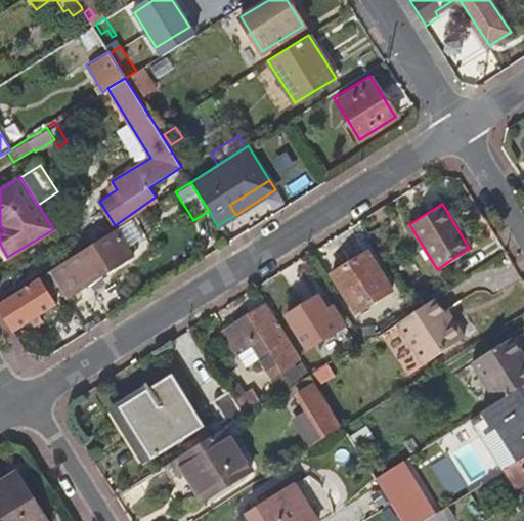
[(52,276),(66,299),(131,257),(126,249),(142,237),(131,219),(115,229),(48,271),(52,276)]
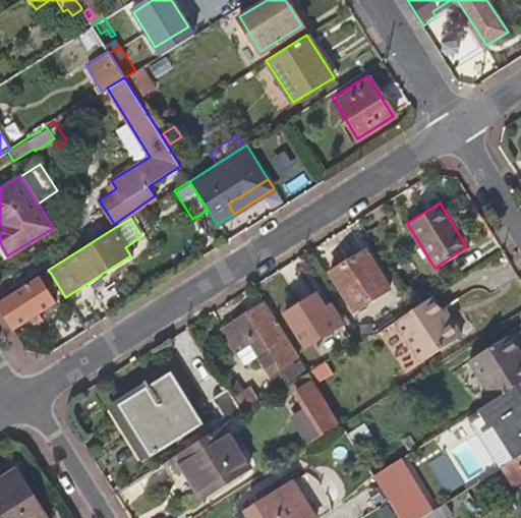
[(386,289),(363,252),(330,274),(352,310),(386,289)]
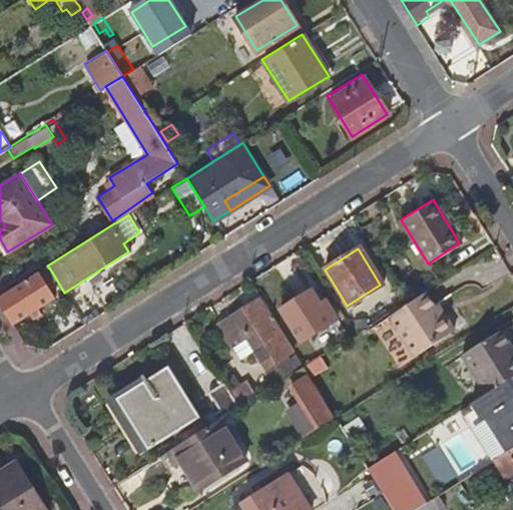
[(47,266),(0,295),(0,306),(11,324),(53,297),(41,277),(51,271),(47,266)]
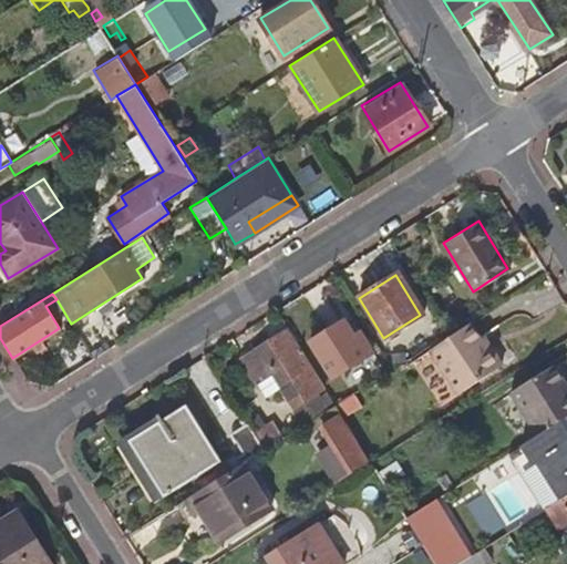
[(367,355),(346,321),(311,342),(332,377),(367,355)]
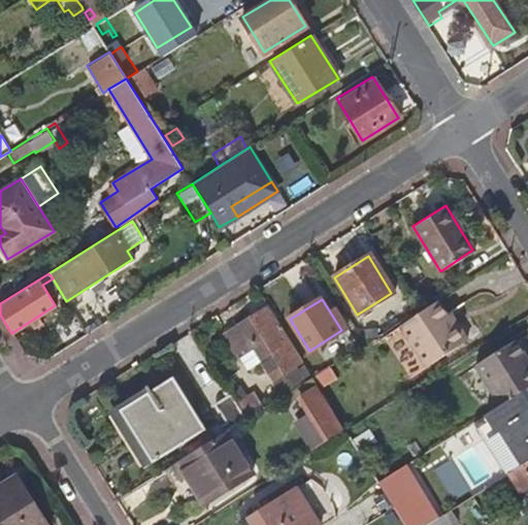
[(444,323),(431,301),(417,312),(398,323),(424,363),(461,340),(449,321),(444,323)]
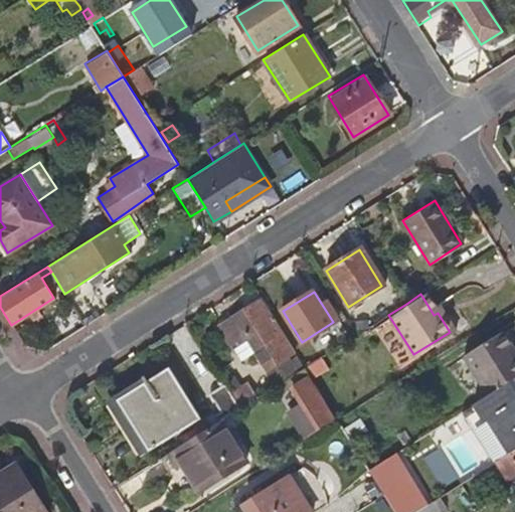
[(291,346),(262,300),(221,327),(235,350),(242,360),(256,351),(264,363),(291,346)]
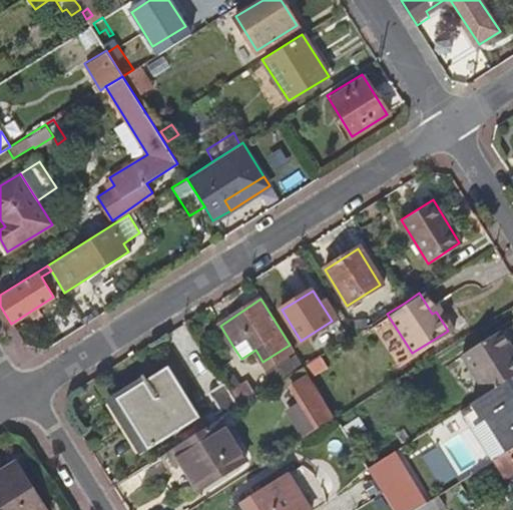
[(512,368),(512,352),(498,326),(458,349),(481,388),(512,368)]
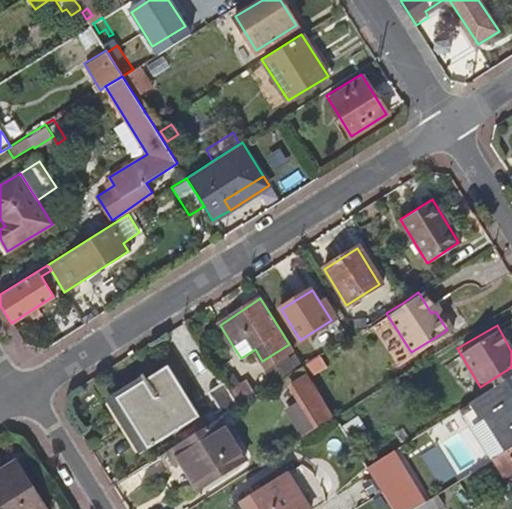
[(262,361),(276,382),(285,376),(302,365),(289,344),(262,361)]
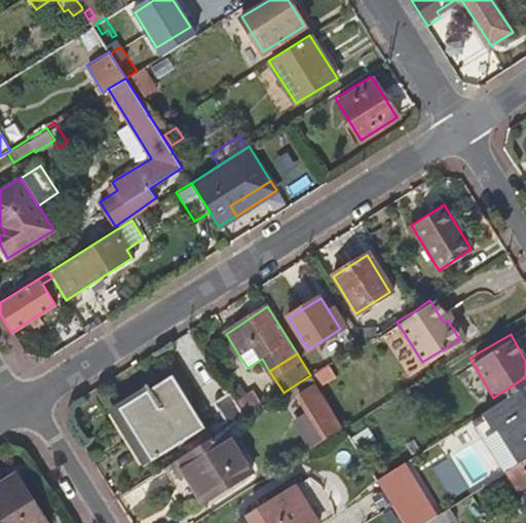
[(317,387),(328,381),(337,377),(329,364),(310,375),(316,385),(317,387)]
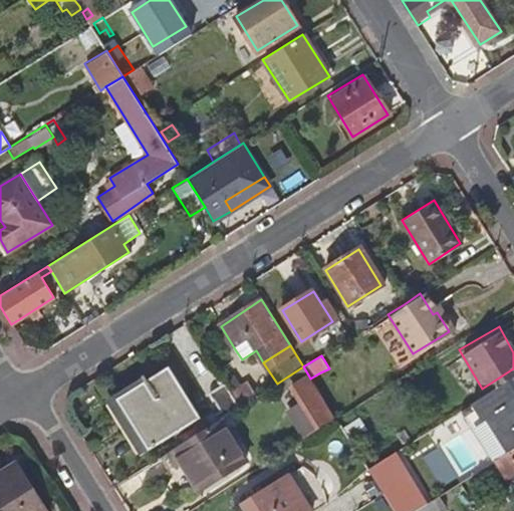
[(303,366),(286,377),(292,387),(309,376),(303,366)]
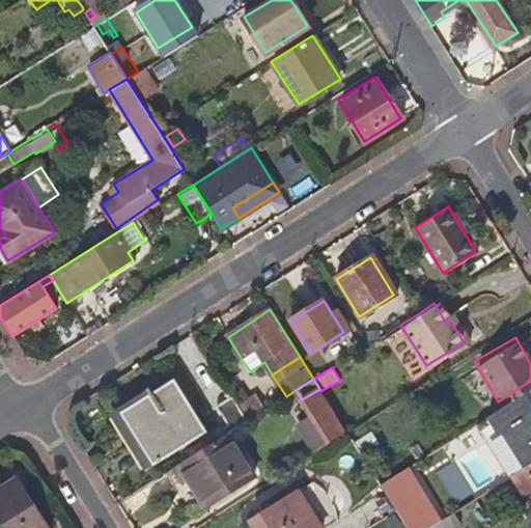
[(346,432),(356,425),(331,385),(320,391),(346,432)]
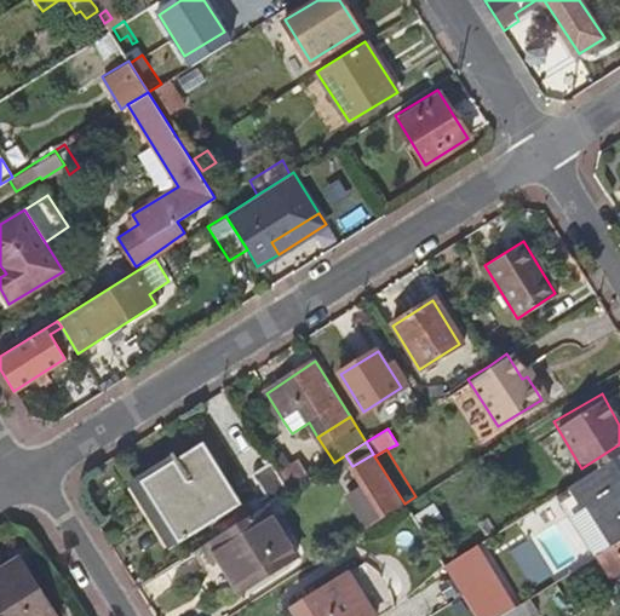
[(227,502),(194,450),(139,484),(172,536),(227,502)]
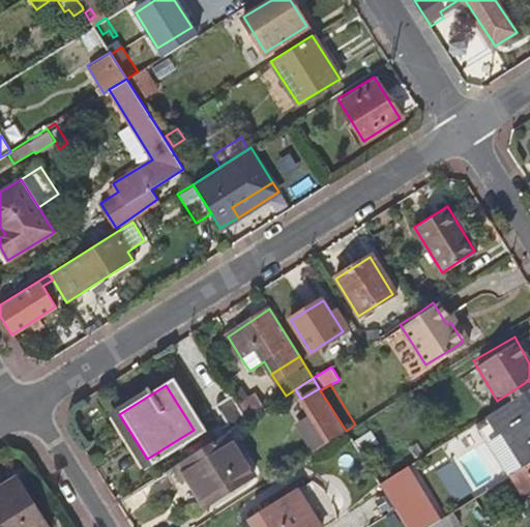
[(237,405),(246,420),(264,409),(255,393),(248,398),(241,387),(235,391),(242,402),(237,405)]
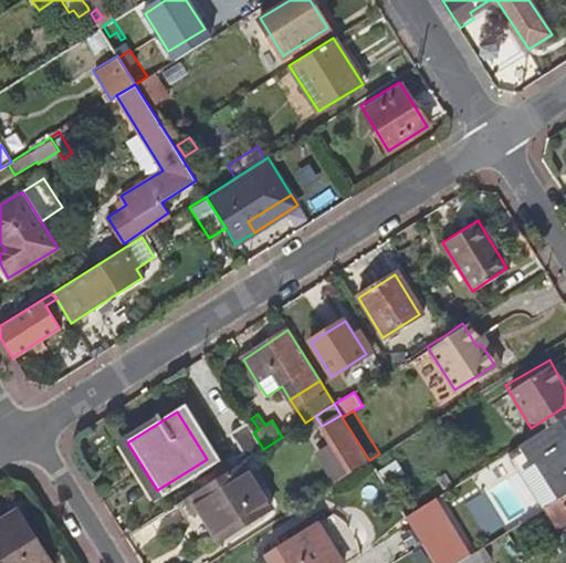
[(354,470),(369,460),(342,417),(341,415),(322,426),(338,454),(342,451),(354,470)]
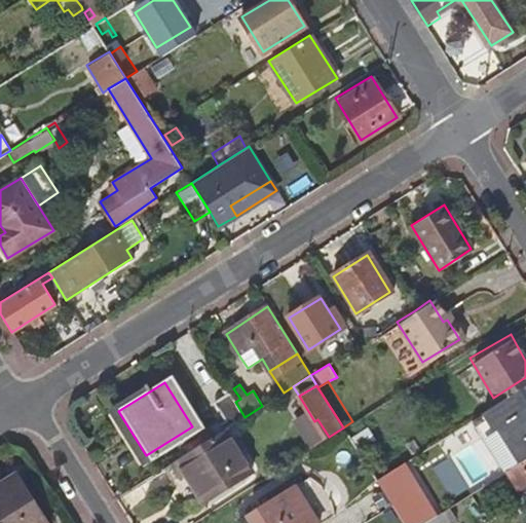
[(235,402),(230,393),(214,403),(226,421),(221,425),(224,430),(245,417),(235,402)]
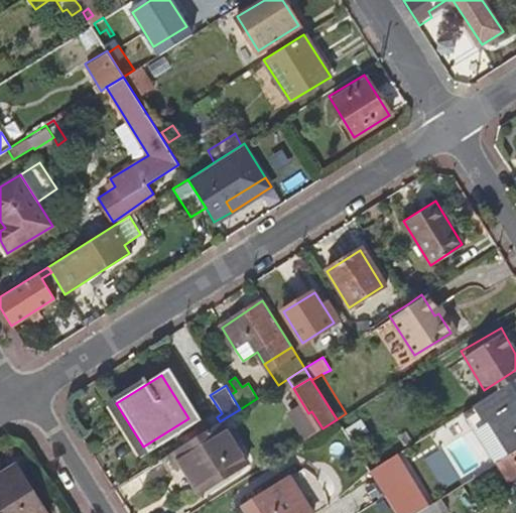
[(219,422),(159,460),(183,500),(244,462),(219,422)]
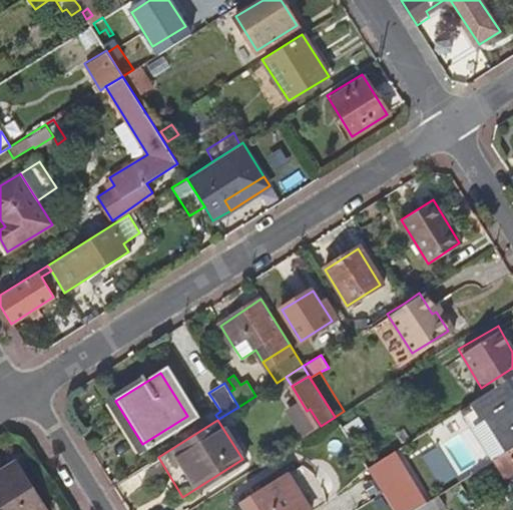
[(512,472),(512,449),(497,459),(507,477),(512,472)]
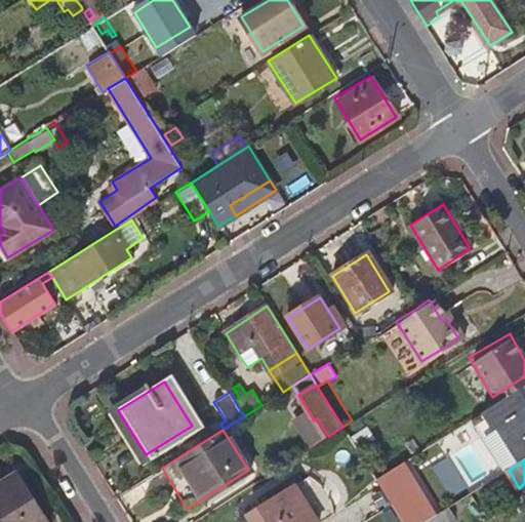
[(401,463),(374,478),(391,504),(401,521),(417,521),(420,520),(425,505),(414,489),(417,487),(401,463)]
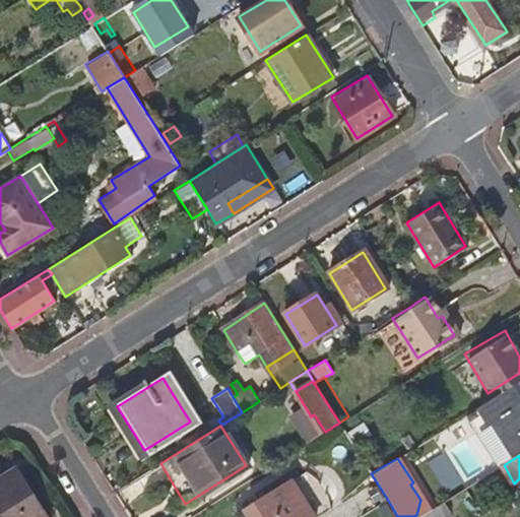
[(44,516),(15,470),(0,479),(0,516),(44,516)]
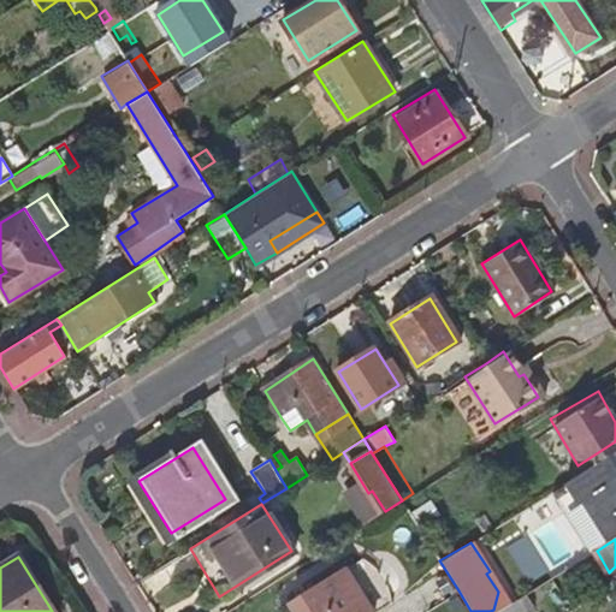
[(289,604),(294,611),(369,611),(343,570),(289,604)]
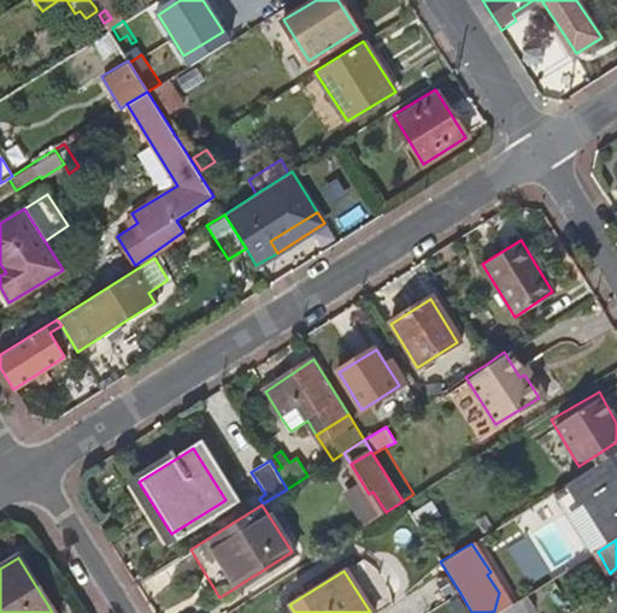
[(521,612),(535,605),(529,593),(498,612),(497,612),(521,612)]
